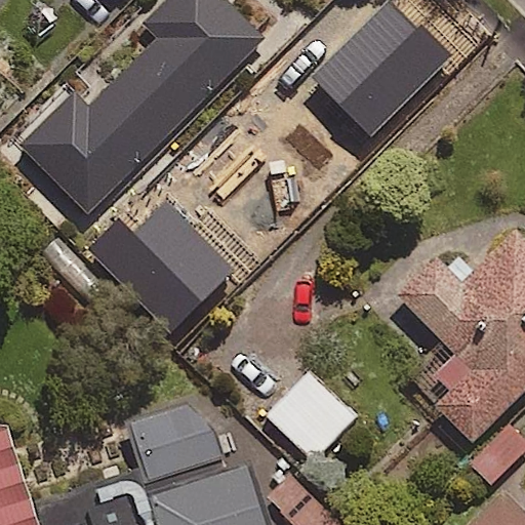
[(73,90),(22,143),(94,213),(267,38),(227,0),(161,0),(142,21),(155,35),(87,105),(73,90)]
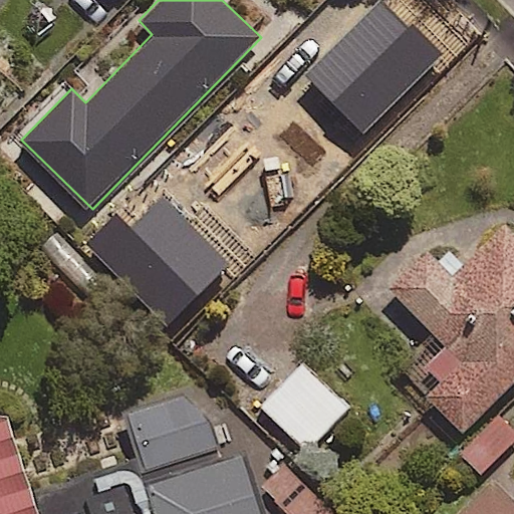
[(342,9),(227,126),(305,203),(421,85),(342,9)]
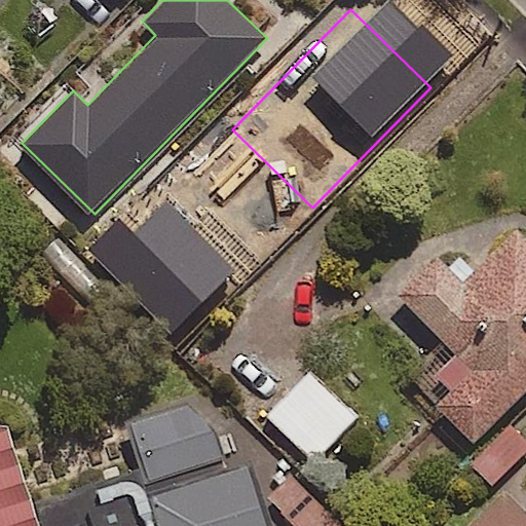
[(417,389),(474,445),(525,390),(525,237),(516,228),(461,284),(438,260),(401,298),(455,351),(417,389)]
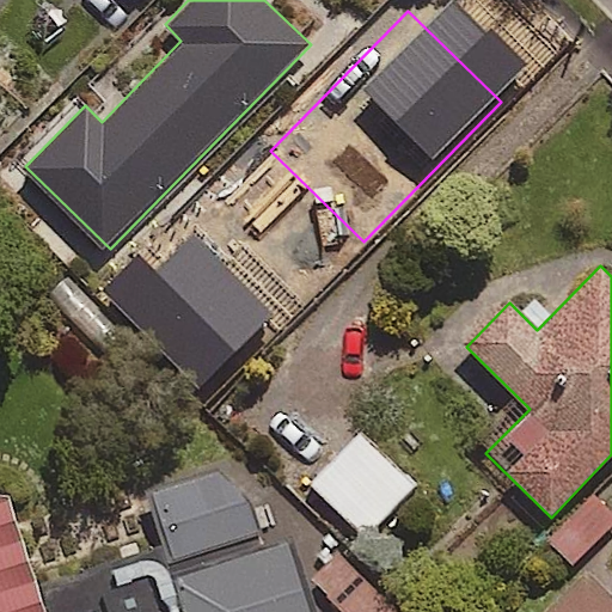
[(416,487),(362,433),(312,484),(365,537),(416,487)]
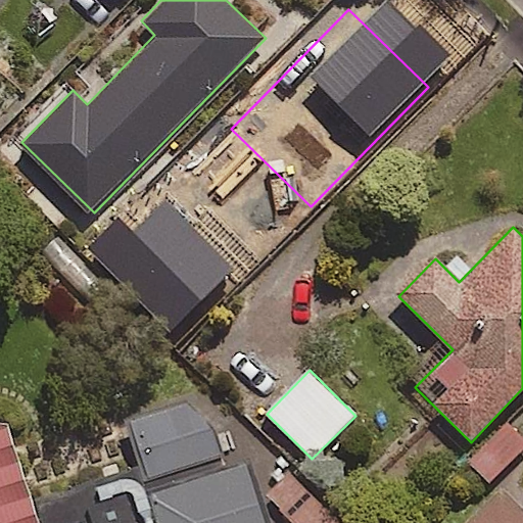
[(0,522),(275,522),(256,462),(235,469),(224,433),(193,405),(129,425),(144,471),(41,506),(17,435),(0,433),(0,522)]
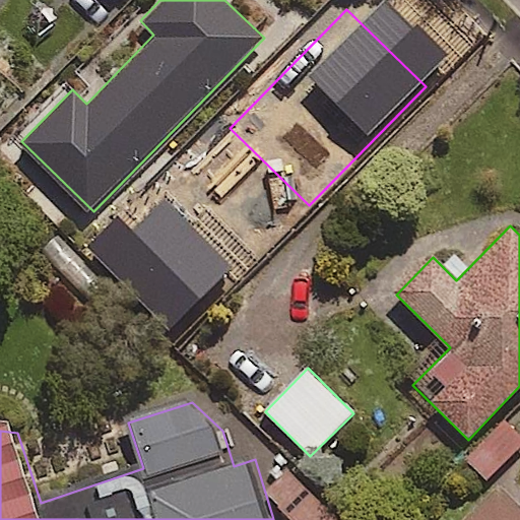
[(519,437),(505,420),(465,458),(485,479),(519,446),(519,437)]
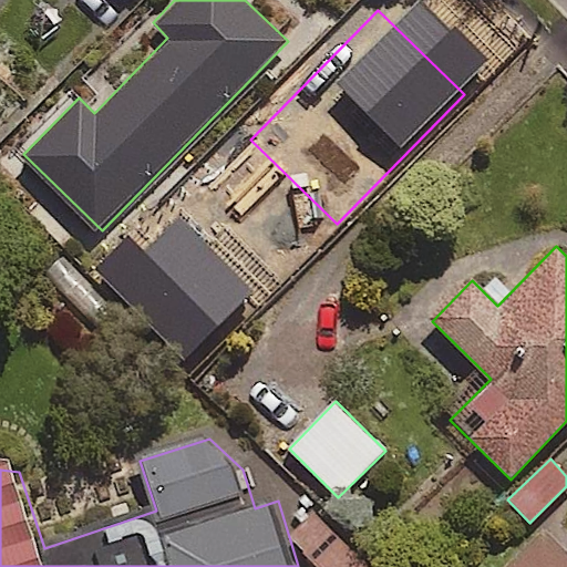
[(371,566),(319,515),(294,540),(319,566),(371,566)]
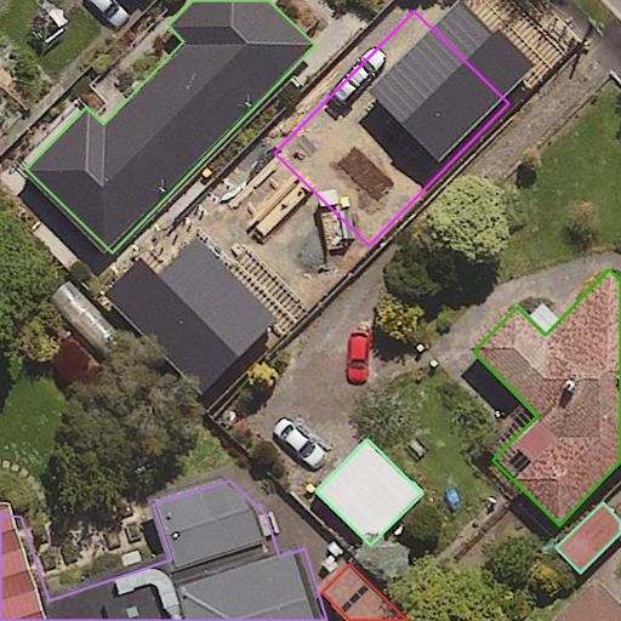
[(620,620),(620,608),(594,580),(551,620),(620,620)]
